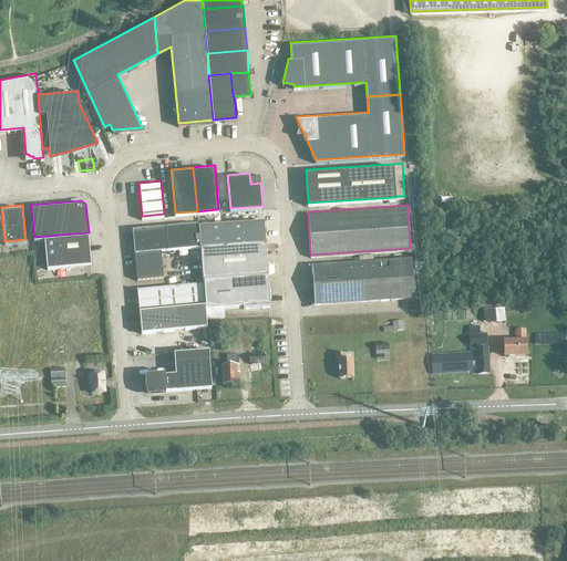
[(268,272),(266,240),(264,218),(198,222),(199,245),(202,245),(204,277),(268,272)]
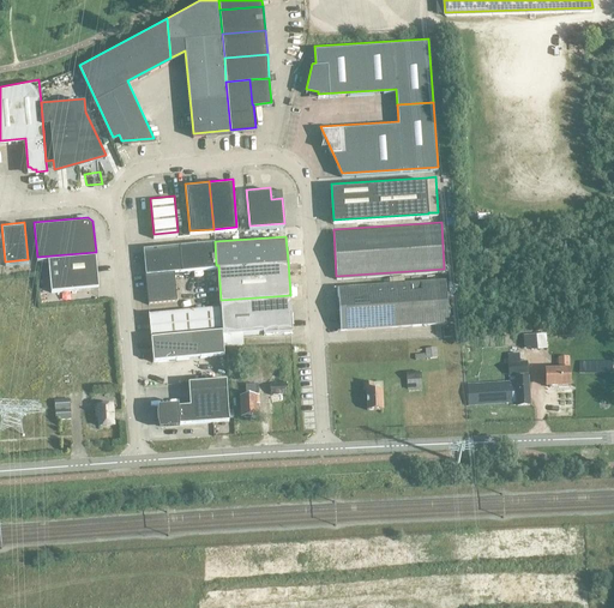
[(216,265),(215,241),(214,239),(179,241),(181,268),(216,265)]
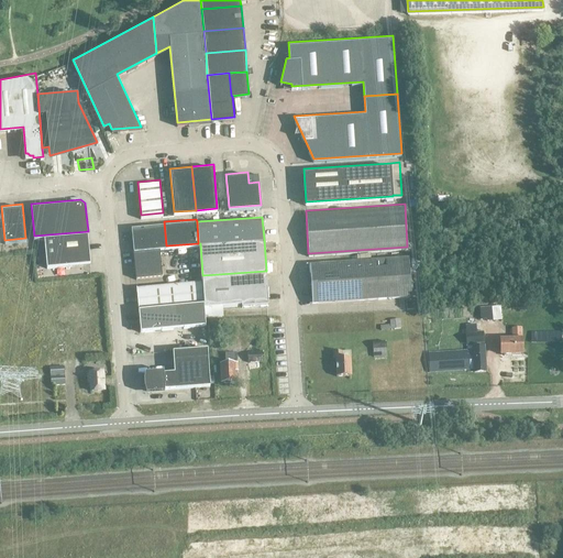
[(133,249),(159,247),(166,245),(164,221),(131,225),(133,249)]
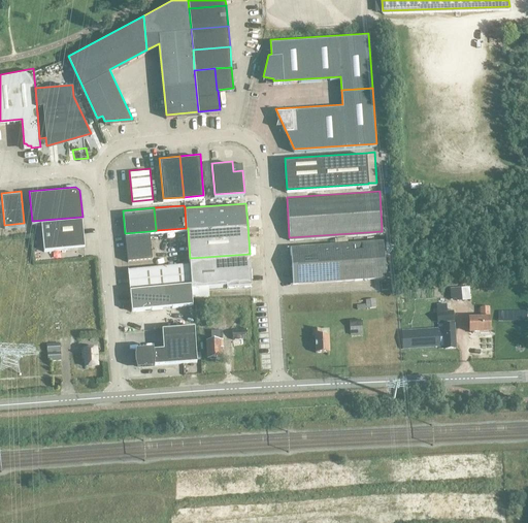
[(85,244),(83,217),(32,221),(32,222),(41,221),(43,248),(85,244)]
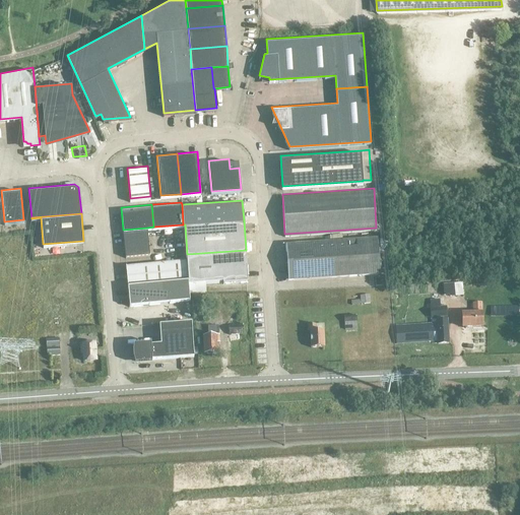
[(147,228),(123,230),(125,254),(149,252),(147,228)]
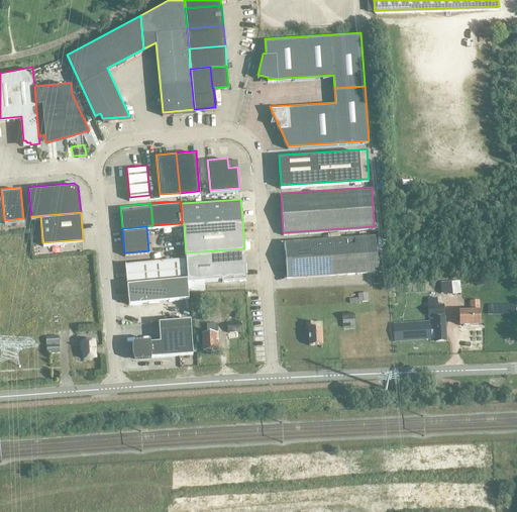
[(287,275),(377,269),(375,233),(284,239),(287,275)]
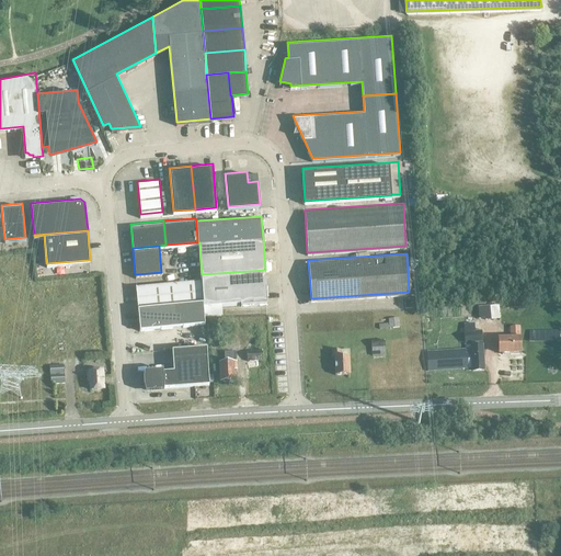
[(267,301),(265,270),(202,274),(204,304),(240,301),(240,303),(267,301)]
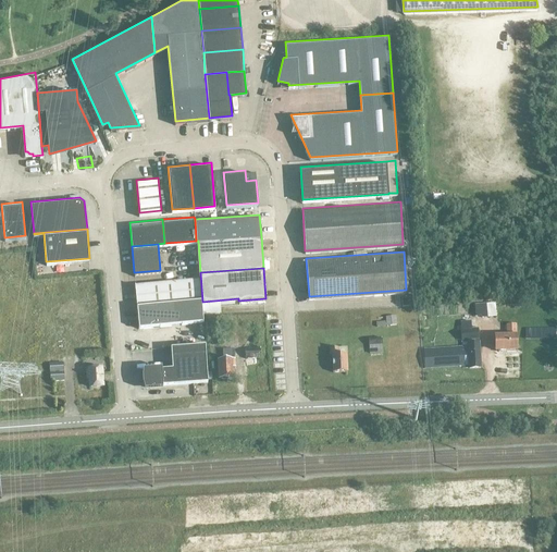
[(137,304),(201,297),(199,276),(135,281),(137,303),(137,304)]
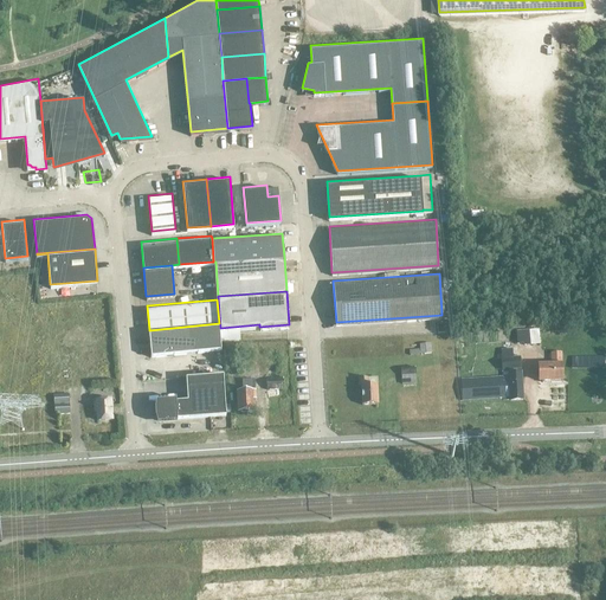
[(219,323),(149,330),(150,353),(221,347),(219,323)]
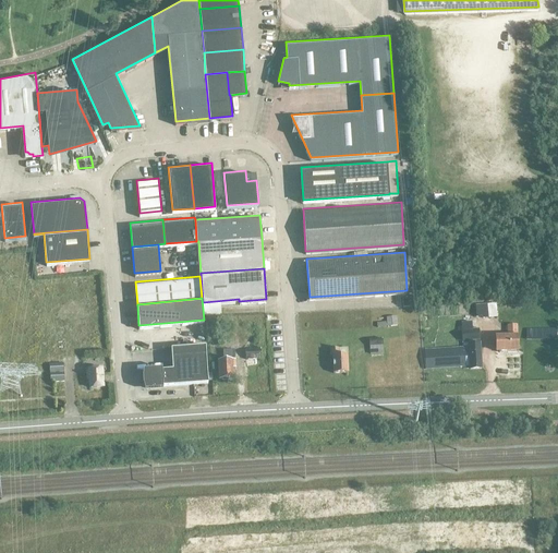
[(492,300),(475,301),(476,313),(483,312),(483,314),(493,313),(492,300)]
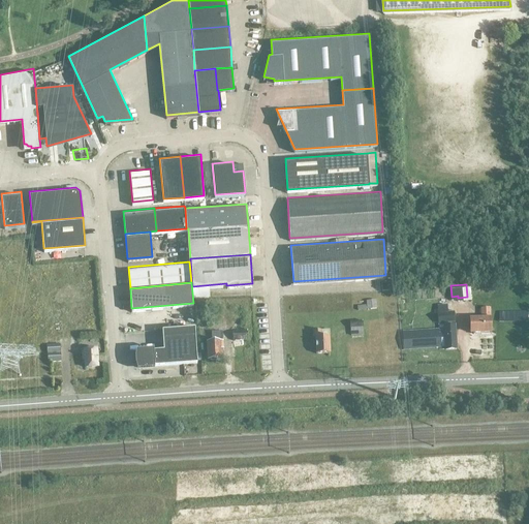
[(366,297),(367,300),(364,300),(364,301),(356,302),(358,306),(367,305),(377,304),(375,296),(366,297)]
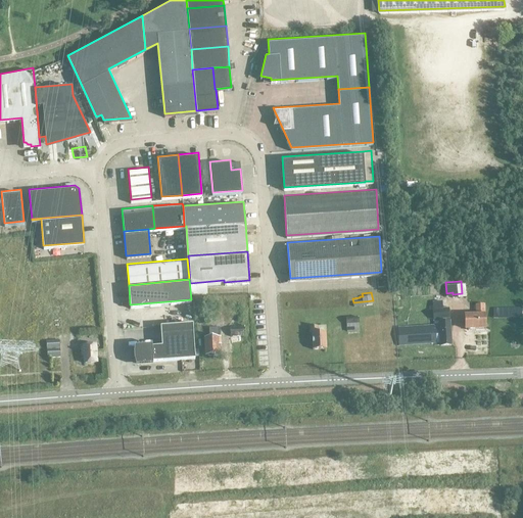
[(452,341),(449,318),(448,303),(442,303),(441,297),(432,298),(433,317),(439,317),(439,321),(397,324),(398,342),(440,339),(440,341),(452,341)]
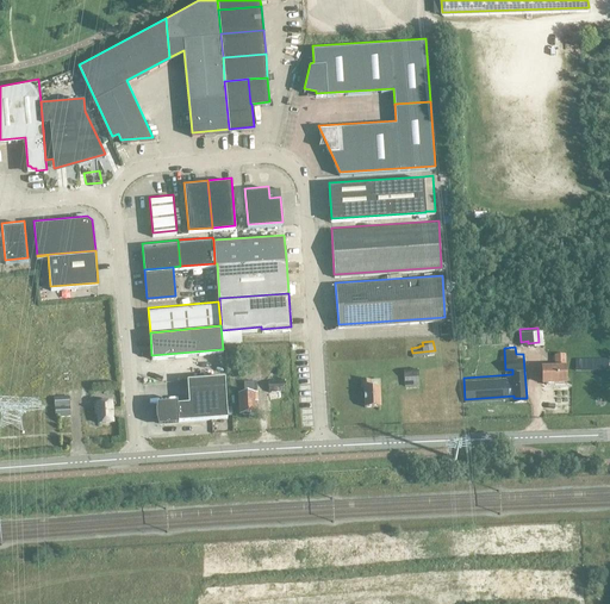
[(576,355),(576,367),(609,366),(609,354),(576,355)]
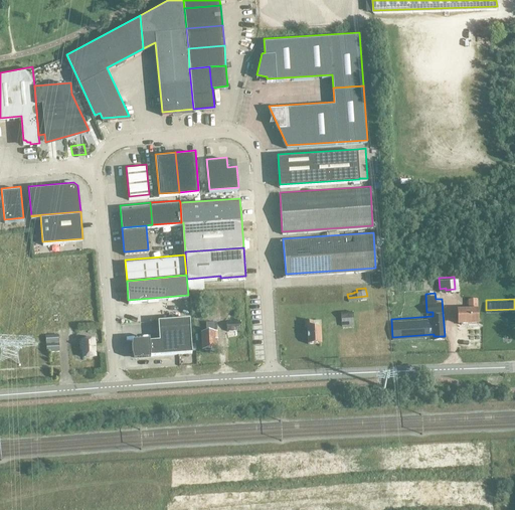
[(468,320),(478,320),(477,306),(476,301),(469,301),(469,307),(458,307),(458,321),(461,320),(461,322),(468,322),(468,320)]
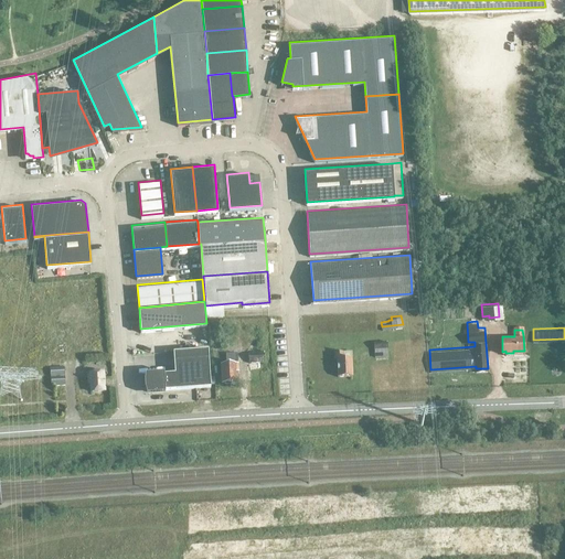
[(387,337),(374,339),(375,354),(388,353),(387,337)]
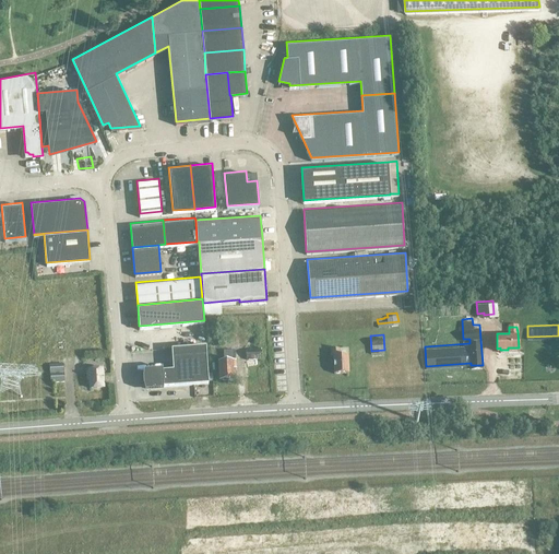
[(209,379),(205,343),(171,345),(173,366),(144,368),(146,373),(146,379),(145,384),(209,379)]
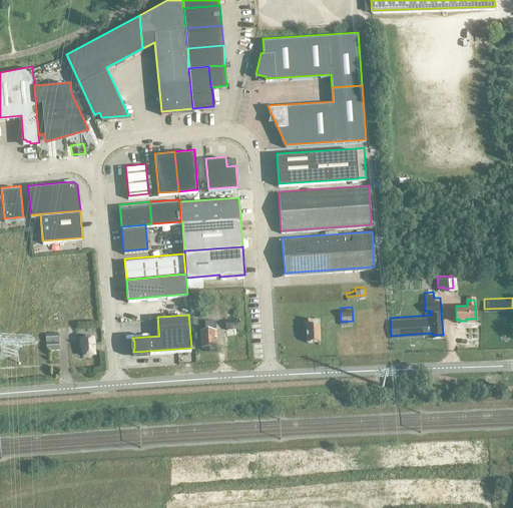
[(239,316),(225,317),(225,327),(240,326),(239,316)]
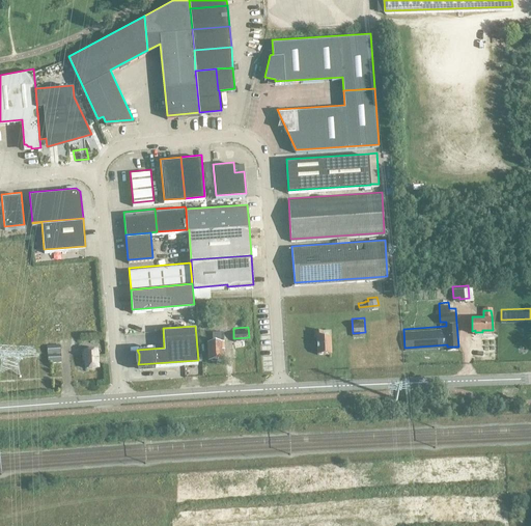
[(314,334),(316,334),(317,351),(331,351),(330,333),(329,333),(329,327),(314,328),(314,334)]
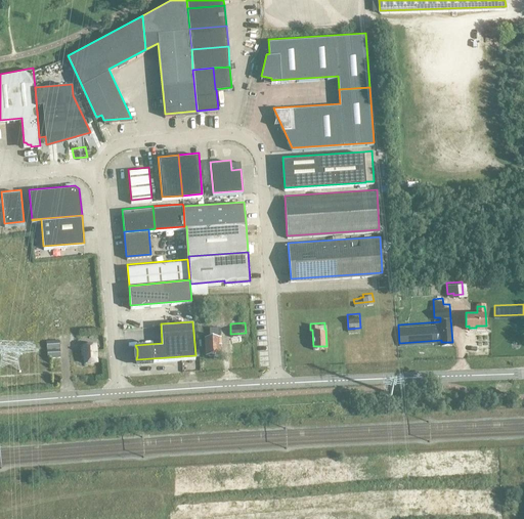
[(214,351),(219,351),(219,340),(221,340),(220,323),(210,325),(210,334),(205,335),(206,351),(208,351),(209,353),(213,352),(214,351)]
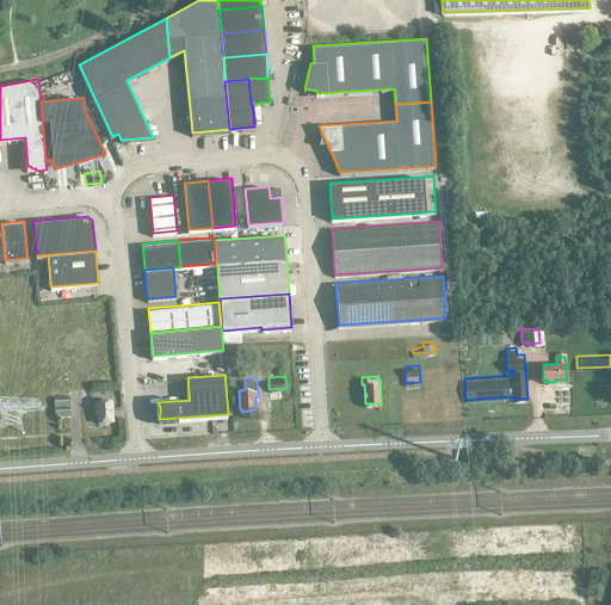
[(54,394),(55,414),(71,413),(69,391),(55,393),(55,394),(54,394)]
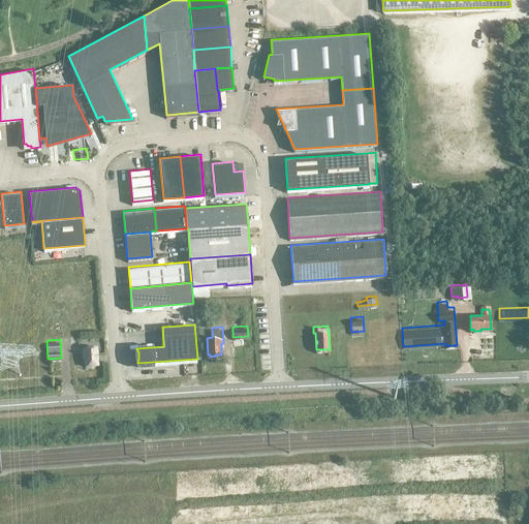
[(96,345),(84,346),(86,363),(97,362),(96,345)]
